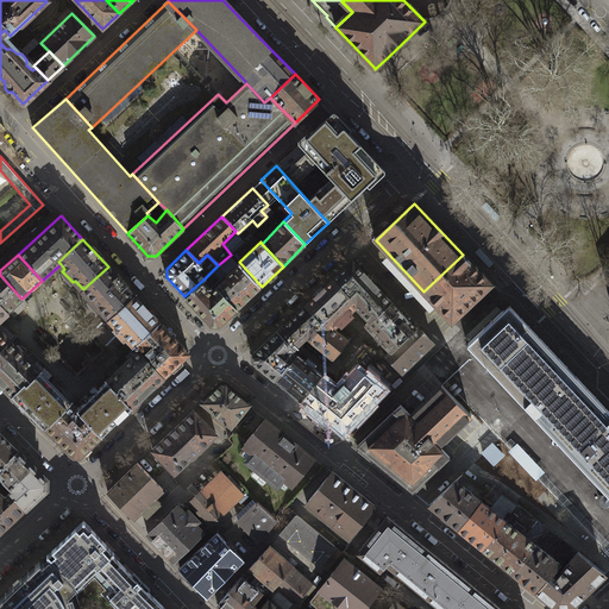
[(239,262),(231,255),(218,265),(203,280),(184,296),(212,326),(219,326),(262,287),(239,262)]
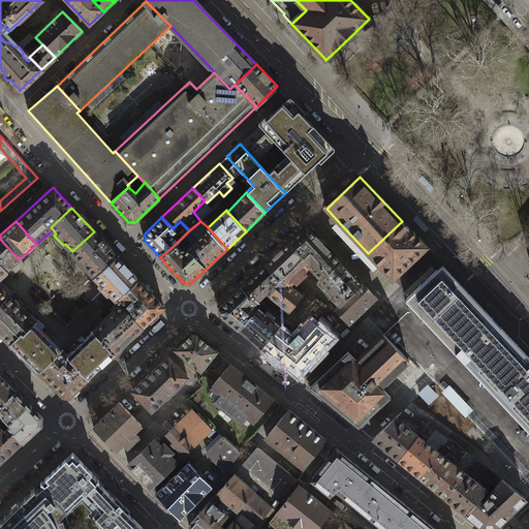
[(368,253),(338,221),(332,227),(373,271),(380,265),(368,253)]
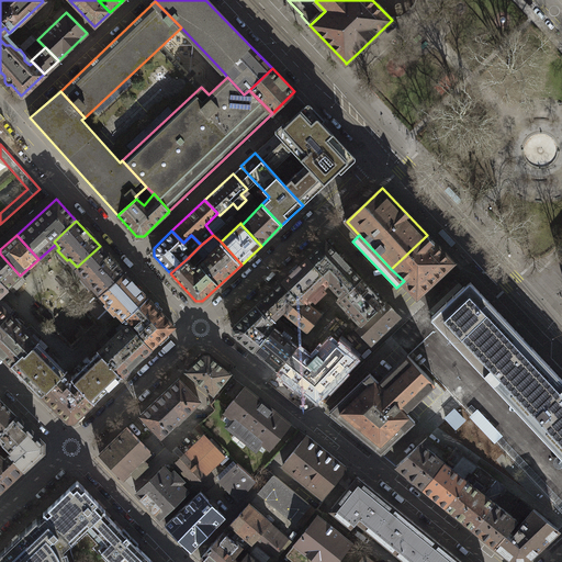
[(427,235),(391,269),(404,281),(417,295),(452,261),(427,235)]
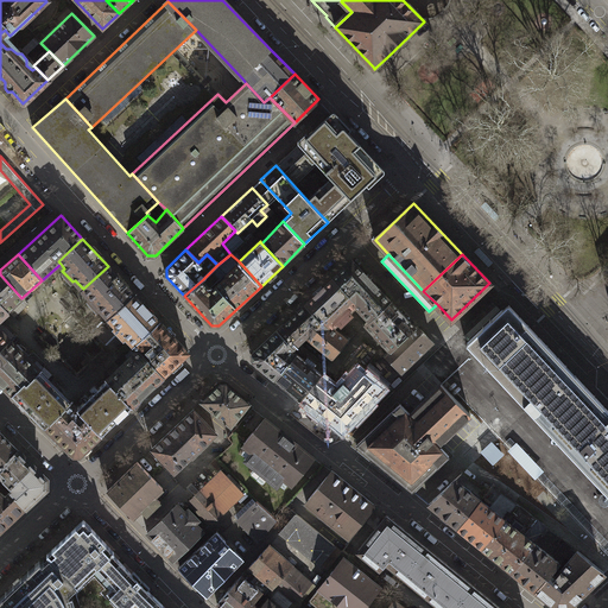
[(355,304),(354,306),(367,321),(387,301),(369,282),(349,260),(330,278),(355,304)]
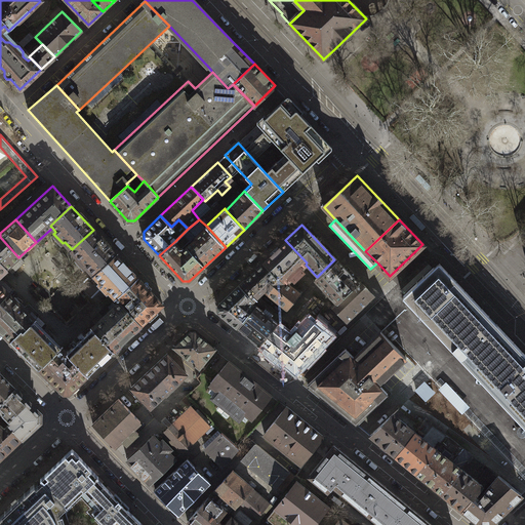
[(116,253),(93,230),(72,249),(78,256),(76,259),(84,269),(87,267),(94,274),(116,253)]
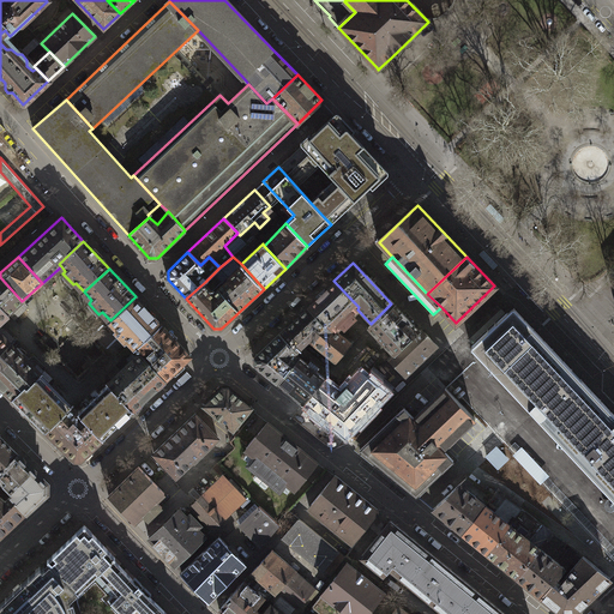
[(0,277),(0,305),(8,314),(22,301),(0,277)]
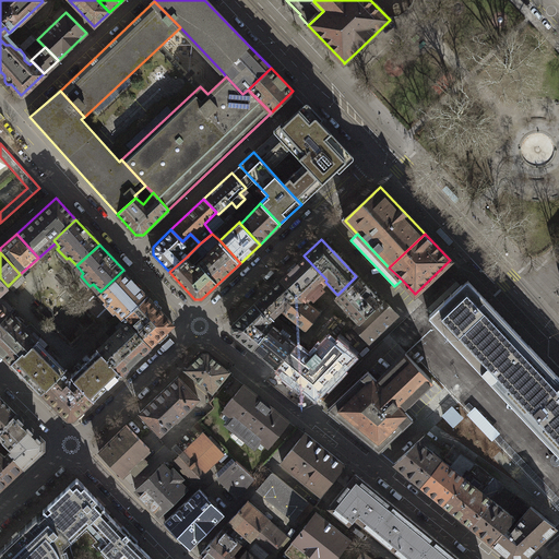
[(294,265),(278,280),(293,294),(294,293),(302,301),(304,300),(304,301),(309,296),(311,299),(322,289),(320,286),(325,282),(326,280),(304,256),(294,265)]
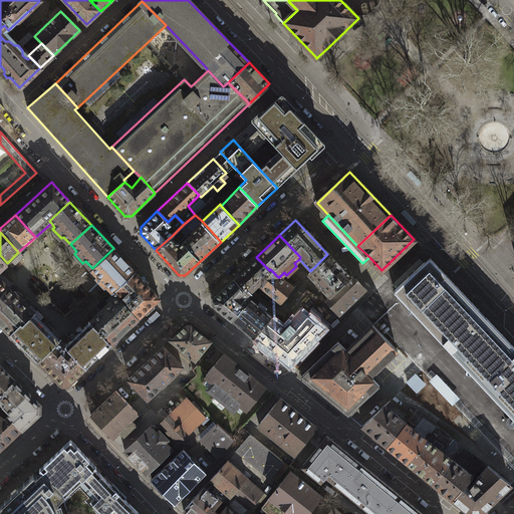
[(113,291),(114,290),(135,271),(113,248),(92,268),(98,275),(95,277),(104,287),(106,285),(113,291)]
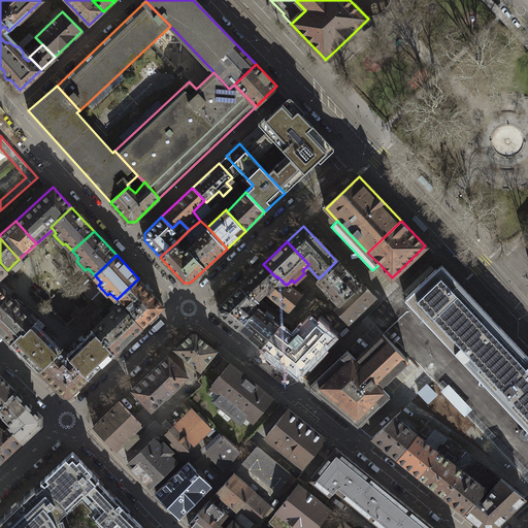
[(19,259),(7,270),(11,275),(24,265),(19,259)]
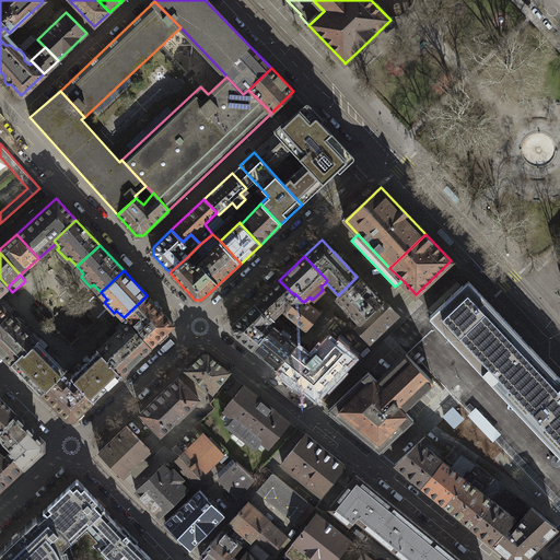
[(357,277),(338,295),(334,299),(357,323),(381,301),(357,277)]
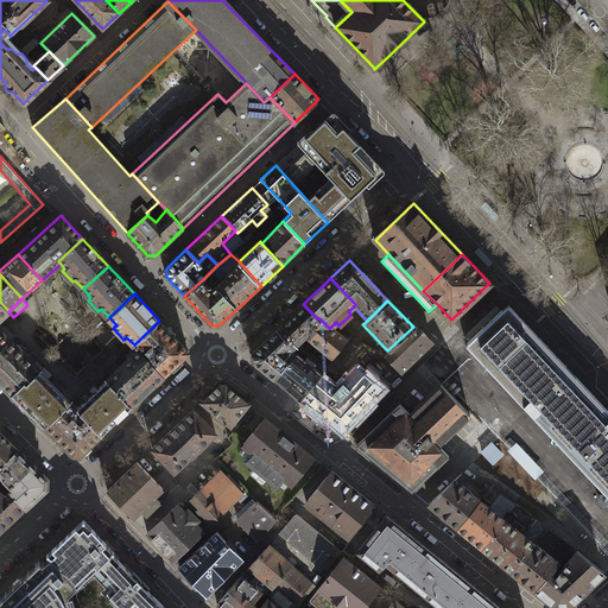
[(318,320),(303,304),(293,314),(276,329),(291,347),(303,335),(330,358),(346,339),(330,328),(330,327),(329,328),(320,318),(318,320)]
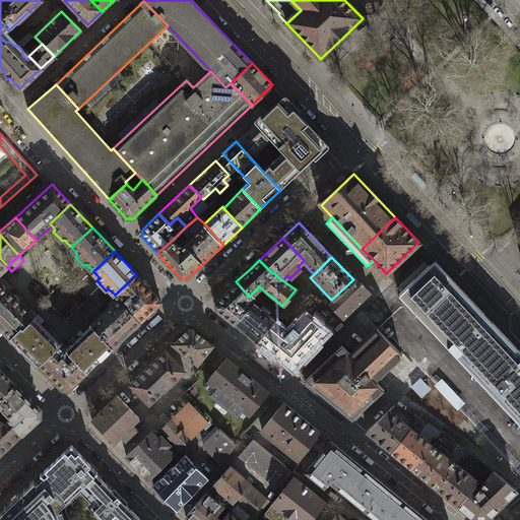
[(519,351),(436,261),(400,294),(519,420),(519,351)]
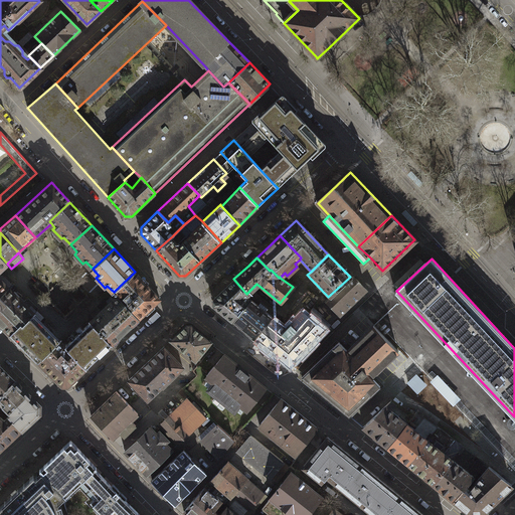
[(160,298),(135,272),(115,291),(118,296),(139,318),(160,298)]
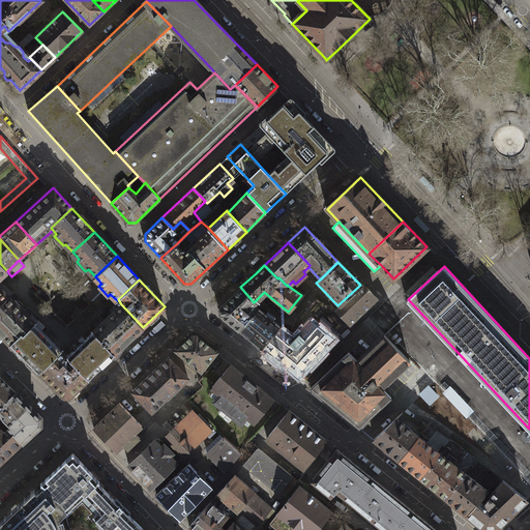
[(360,285),(337,305),(334,310),(348,324),(375,298),(361,284),(360,285)]
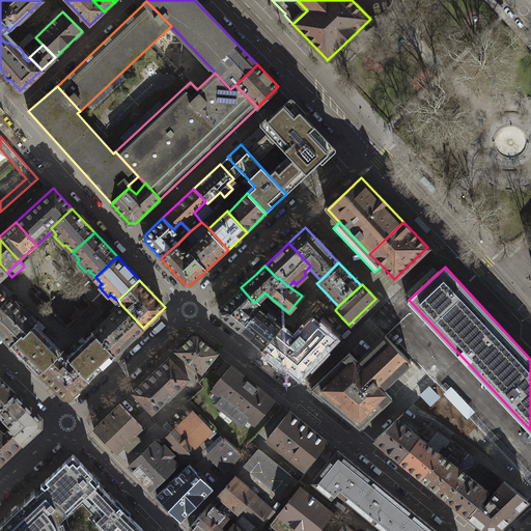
[(252,306),(254,303),(241,287),(219,308),(219,311),(219,315),(235,329),(239,331),(257,309),(252,306)]
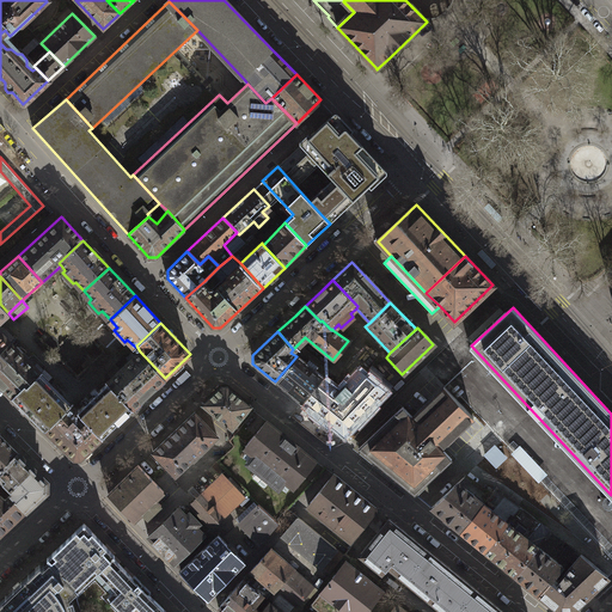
[(0,385),(11,397),(24,385),(26,387),(40,373),(8,342),(0,350),(0,385)]
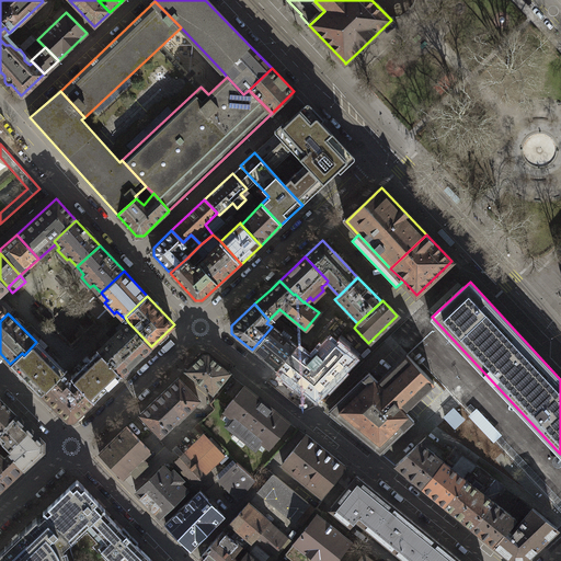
[(121,375),(151,346),(128,322),(98,351),(121,375)]
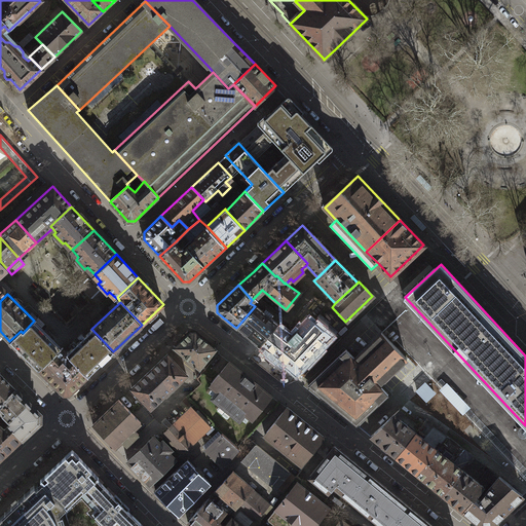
[(255,306),(236,328),(258,345),(259,344),(273,327),(275,324),(255,306)]
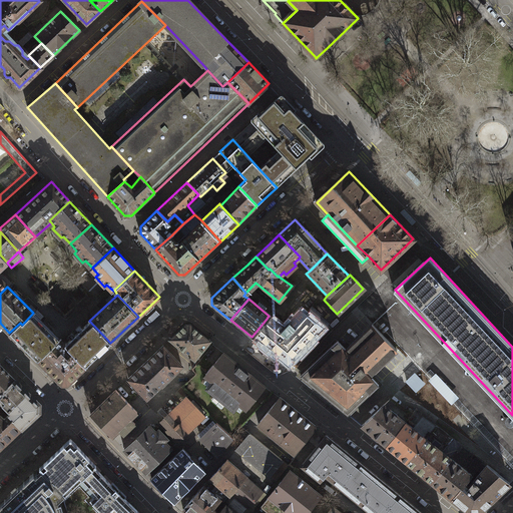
[(280,330),(267,319),(252,336),(268,349),(266,351),(274,358),(276,355),(287,363),(321,327),(317,324),(318,322),(314,318),(312,320),(300,311),(294,318),(292,316),(287,321),(288,322),(280,330)]
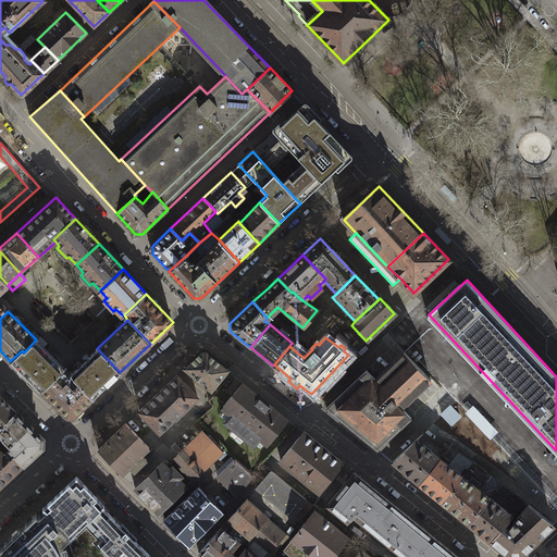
[(10,361),(40,392),(62,369),(64,368),(36,339),(24,353),(22,350),(10,361)]
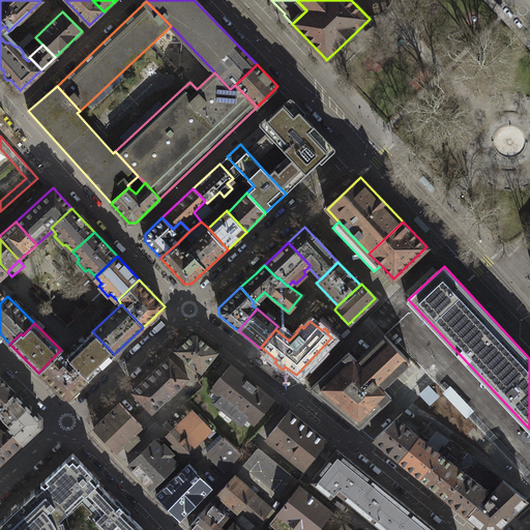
[(88,379),(114,354),(92,331),(65,356),(88,379)]
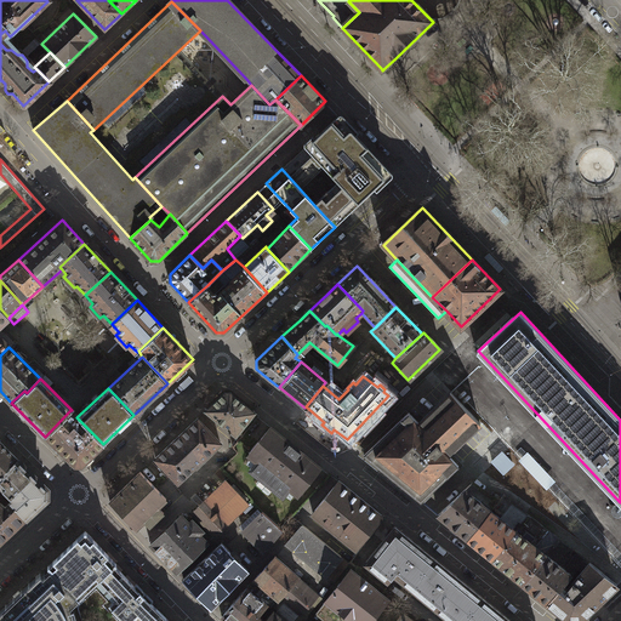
[(222,393),(205,410),(235,434),(254,411),(231,392),(222,393)]
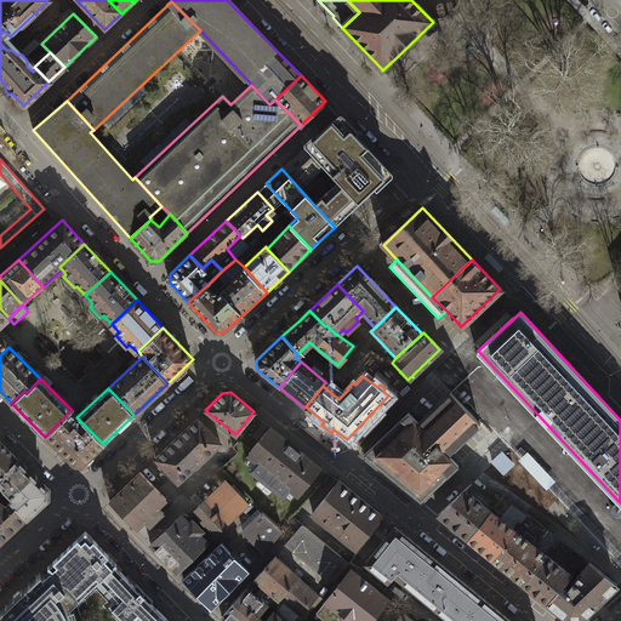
[(480,422),(451,393),(419,422),(449,455),(480,422)]
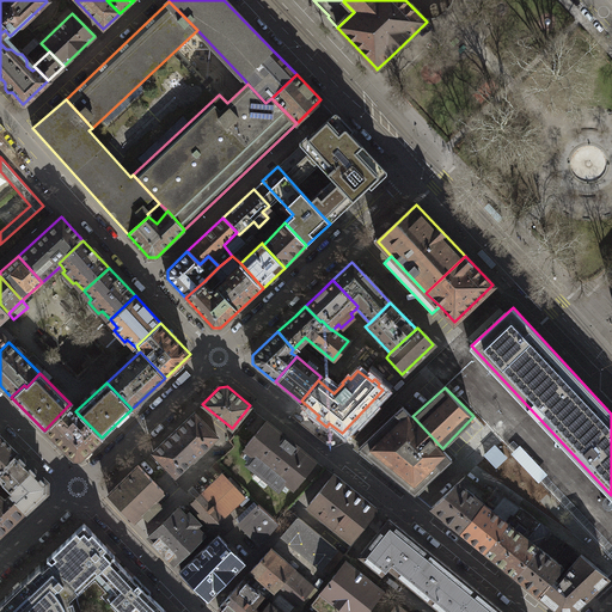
[(79,459),(102,438),(75,411),(68,405),(44,430),(74,459),(79,459)]
